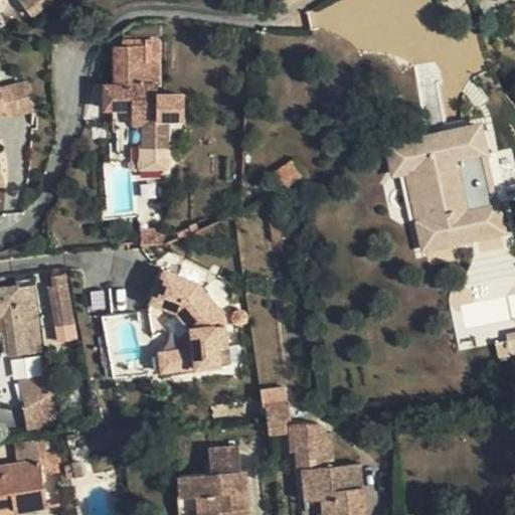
[(30,0),(29,1),(38,11),(51,0),(30,0)]
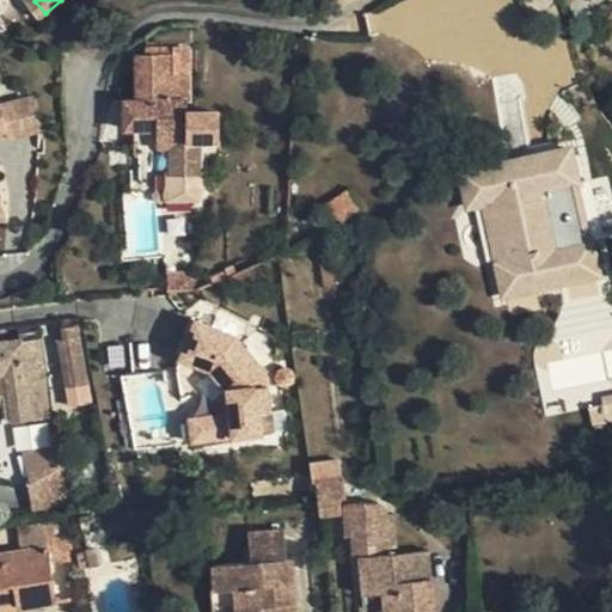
[(144,53),(135,54),(135,98),(132,98),(133,129),(134,129),(135,154),(169,154),(170,171),(201,172),(200,139),(220,139),(219,111),(187,110),(187,97),(181,97),(179,86),(190,85),(189,44),(142,44),(144,53)]
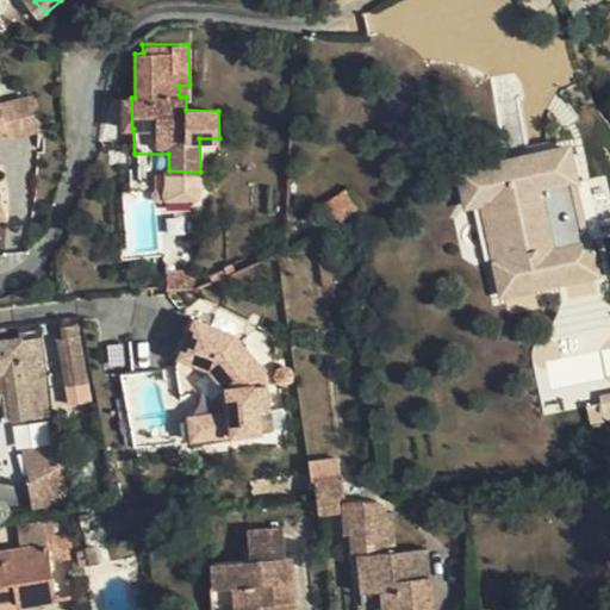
[(4,88),(0,88),(0,210),(11,207),(0,168),(0,122),(13,119),(4,88)]
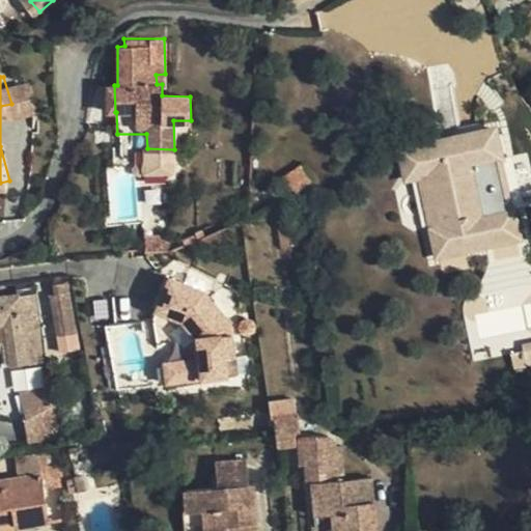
[(107,113),(115,112),(114,85),(107,85),(107,113)]
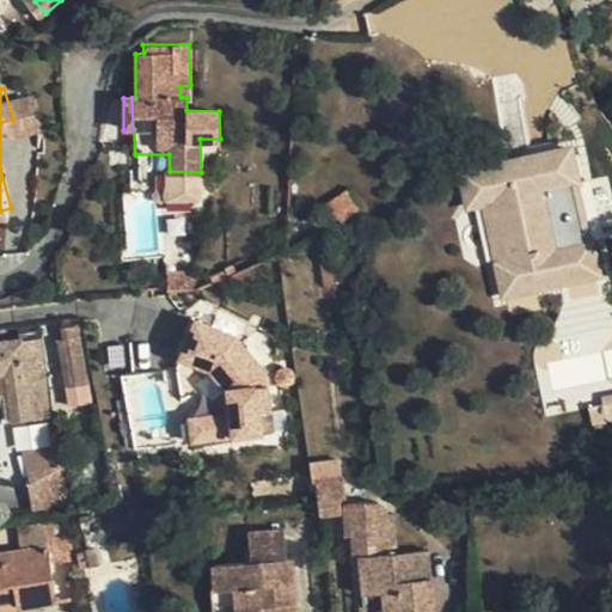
[(575,148),(534,158),(464,173),(471,206),(485,203),(506,292),(537,285),(603,271),(594,237),(591,237),(580,183),(582,182),(575,148)]
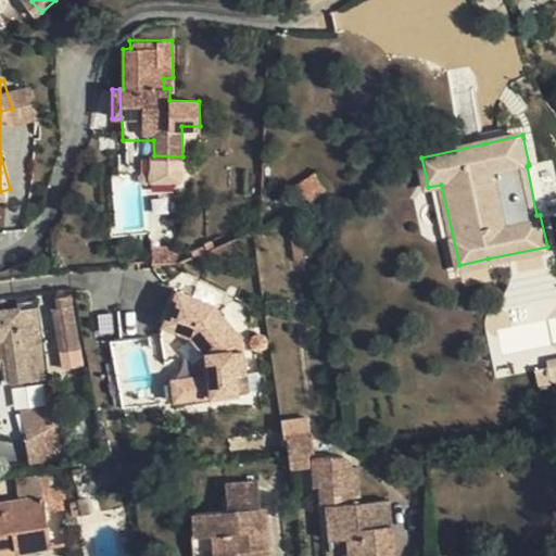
[(182,156),(154,155),(154,177),(182,178),(182,156)]
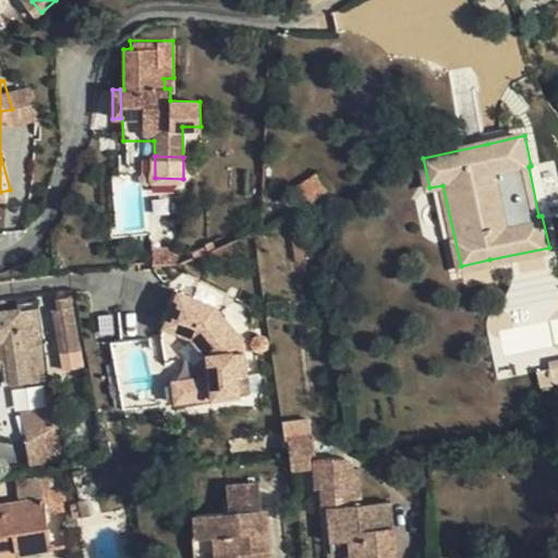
[(320,171),(302,185),(313,201),(331,185),(320,171)]
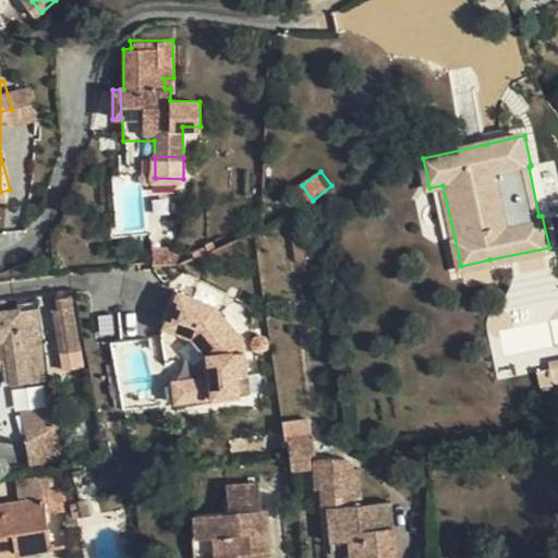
[(465,286),(480,283),(494,280),(489,259),(461,266),(465,286)]
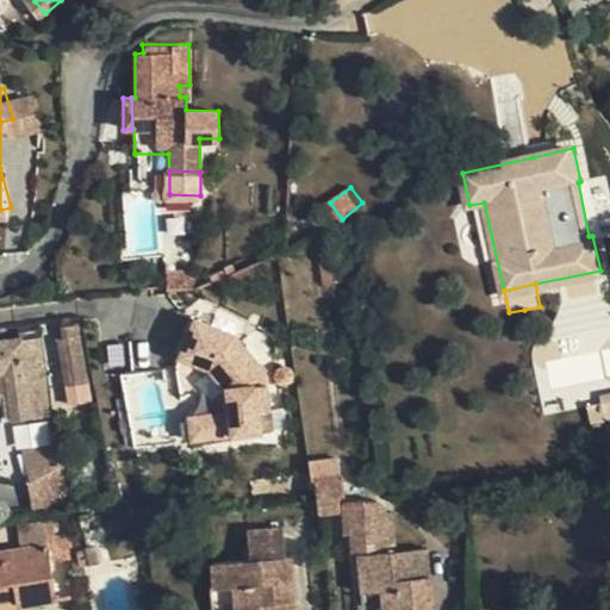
[(79,324),(66,327),(68,340),(61,340),(69,386),(89,383),(79,324)]
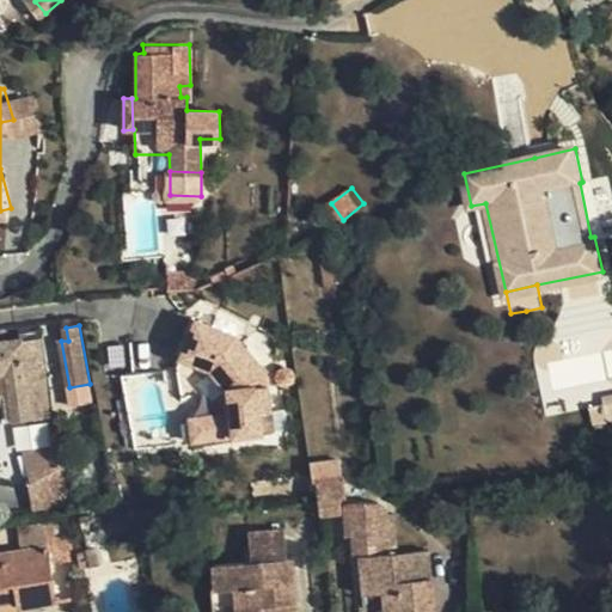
[(193,325),(177,363),(207,374),(226,395),(232,435),(259,430),(257,410),(270,408),(264,374),(233,338),(193,325)]
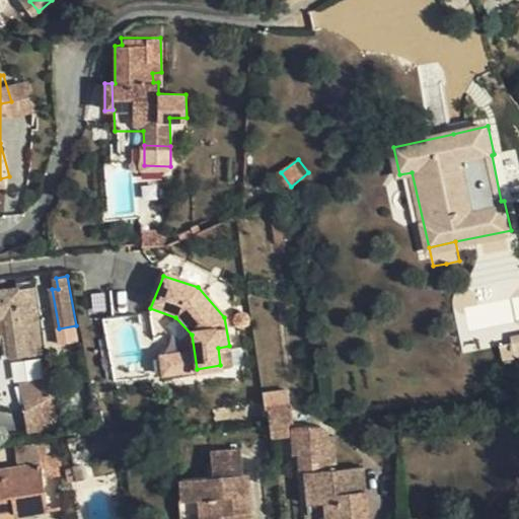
[(9,357),(12,356),(23,355),(44,352),(39,311),(41,310),(39,294),(21,295),(19,288),(0,290),(0,325),(5,328),(9,357)]
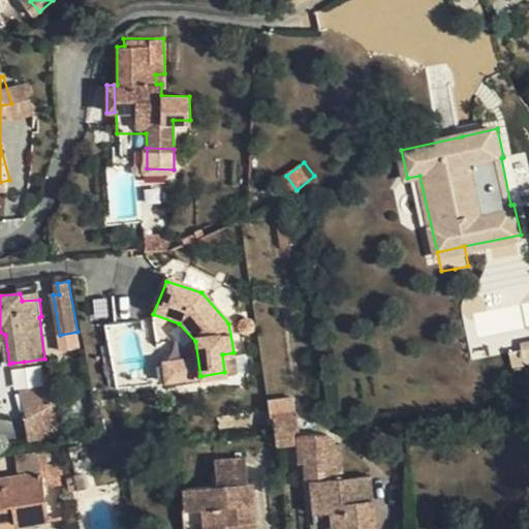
[(525,348),(511,350),(515,366),(528,363),(528,339),(525,340),(525,348)]
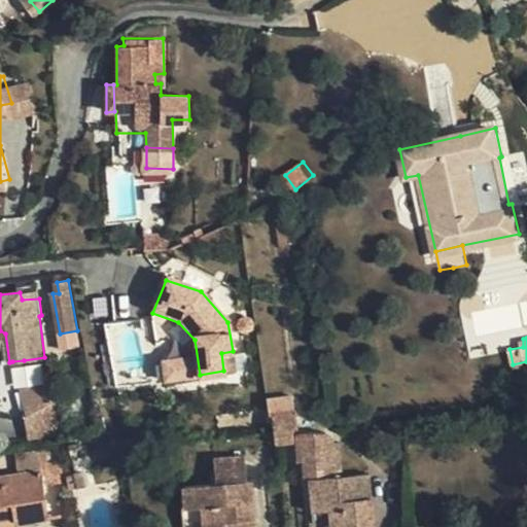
[(19,388),(27,417),(55,401),(51,383),(19,388)]
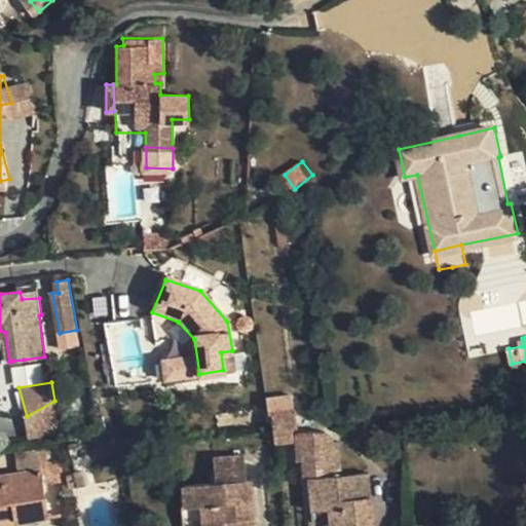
[(271,411),(275,436),(300,433),(296,408),(271,411)]
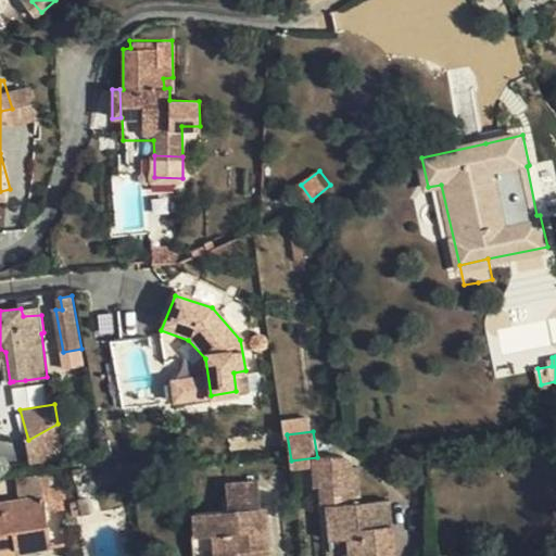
[(291,460),(291,468),(313,465),(314,485),(320,485),(320,503),(324,503),(353,501),(352,456),(317,457),(291,460)]
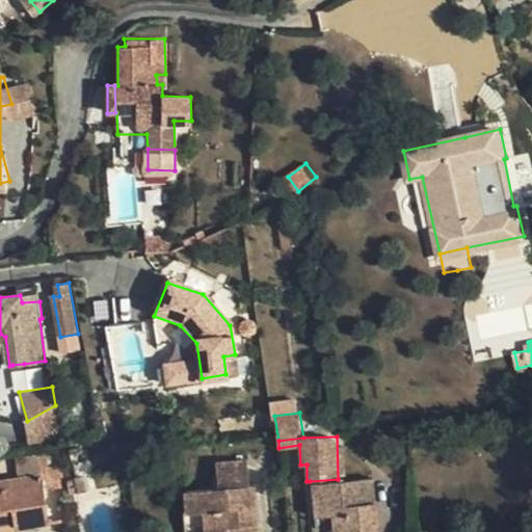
[(0,511),(12,510),(15,523),(15,528),(49,523),(44,488),(65,485),(61,451),(35,455),(37,473),(0,479),(0,511)]
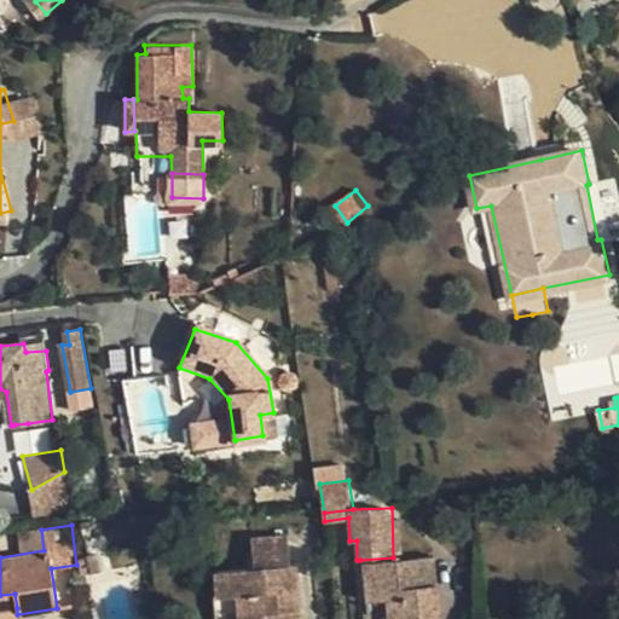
[(212,571),(213,599),(233,596),(235,618),(299,618),(294,567),(288,567),(285,536),(252,537),(254,570),(212,571)]
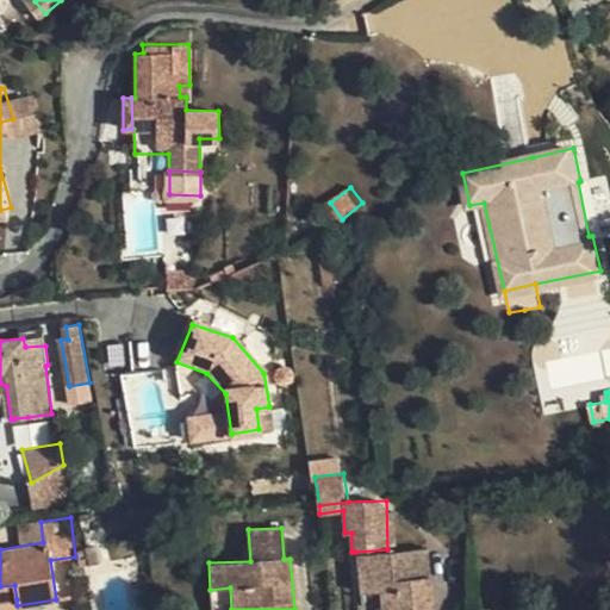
[(430,609),(427,548),(387,549),(355,552),(358,592),(378,591),(379,609),(430,609)]
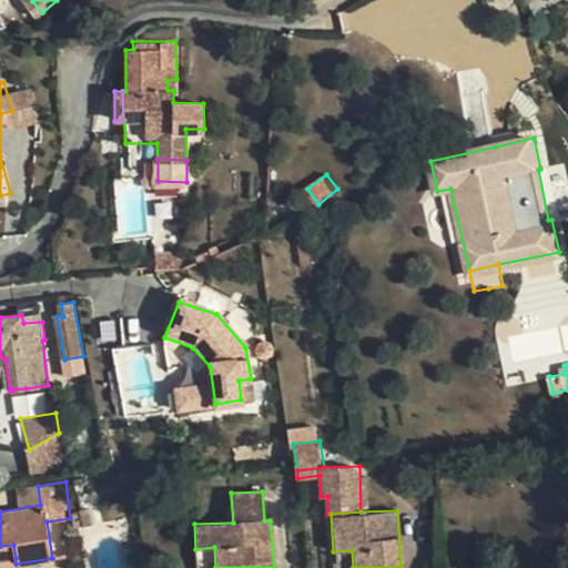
[(0,559),(16,558),(13,545),(0,546),(0,559)]
